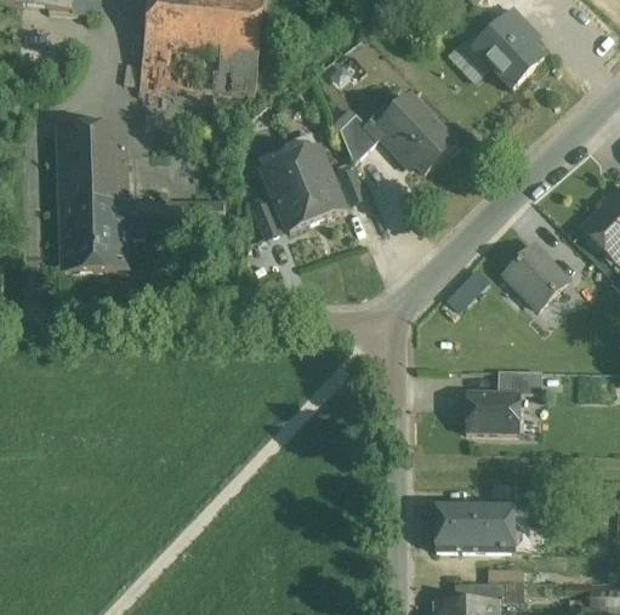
[(148,0),(143,44),(164,46),(257,57),(263,0),(148,0)]
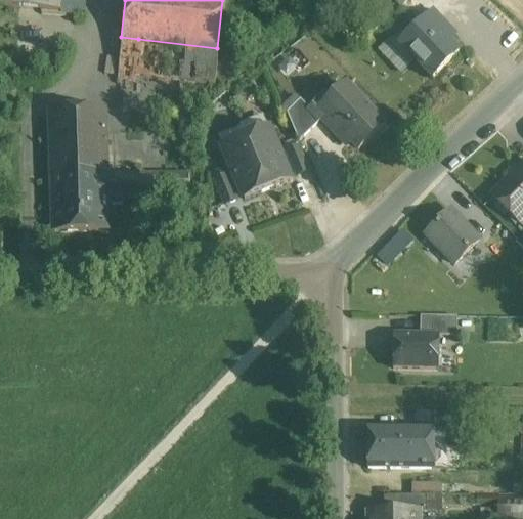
[(445,26),(430,10),(399,40),(432,74),(458,49),(440,31),(445,26)]
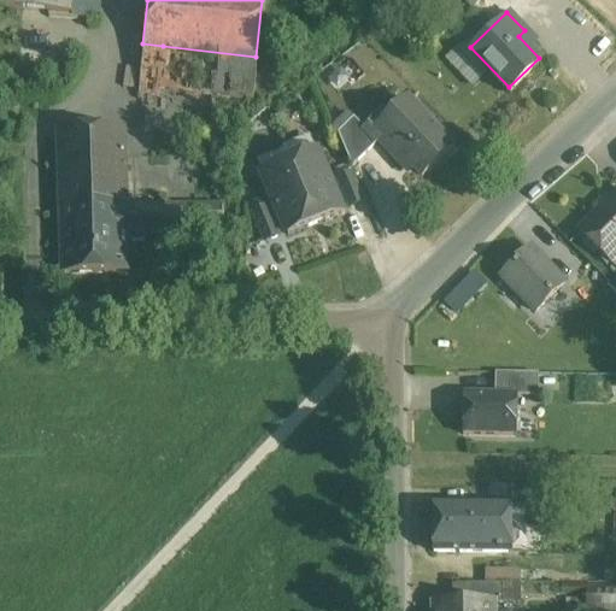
[(163,46),(142,43),(138,88),(158,90),(158,83),(163,46)]
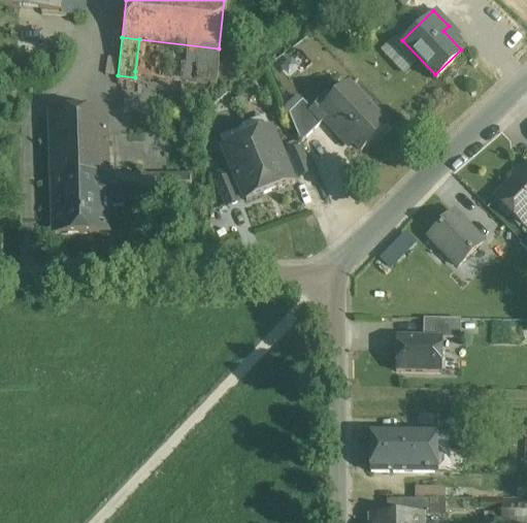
[(219,48),(139,39),(135,71),(216,80),(219,48)]
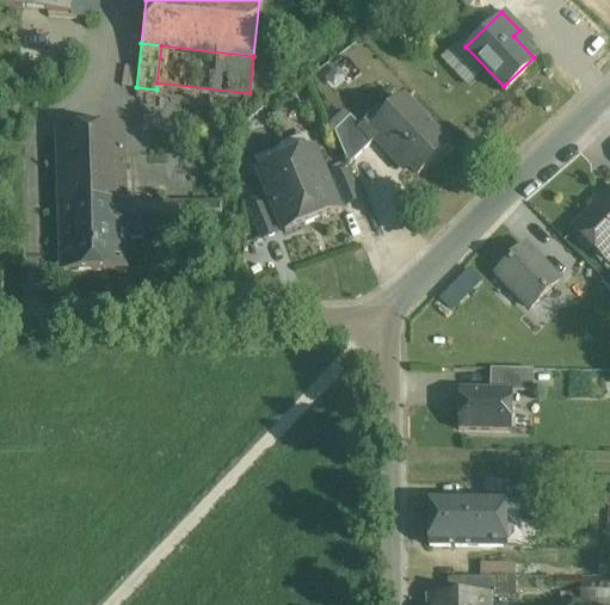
[(447,141),(404,94),(387,111),(380,104),(359,123),(373,137),(374,136),(399,161),(404,156),(417,170),(447,141)]
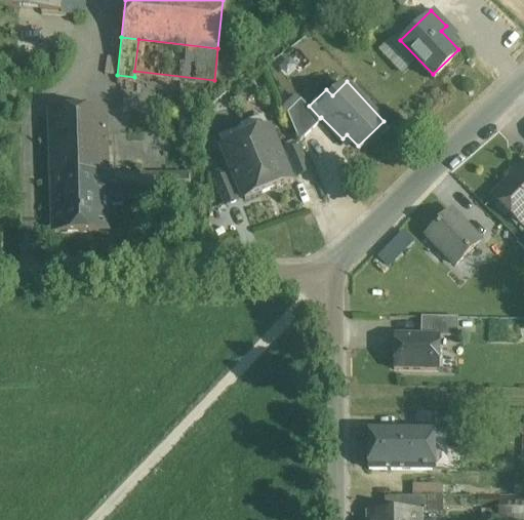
[(309,106),(300,96),(286,110),(298,138),(320,118),(309,106)]
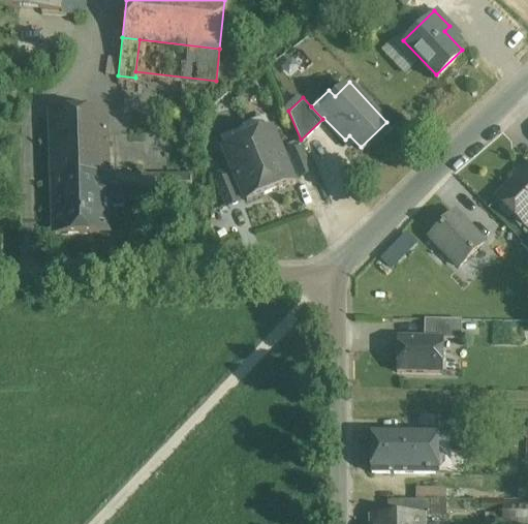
[(105,105),(48,106),(51,191),(109,189),(107,168),(105,105)]
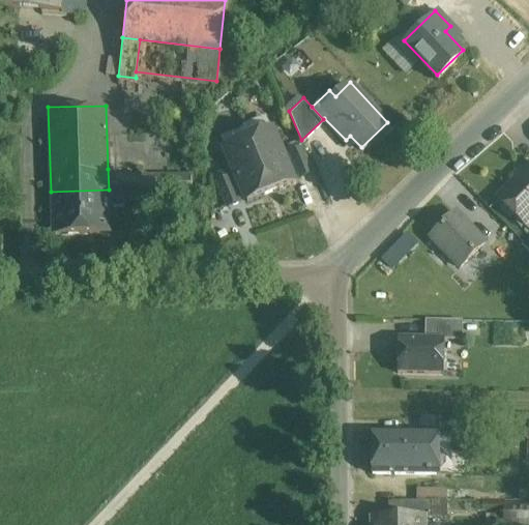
[(293,179),(270,124),(246,134),(270,188),(293,179)]
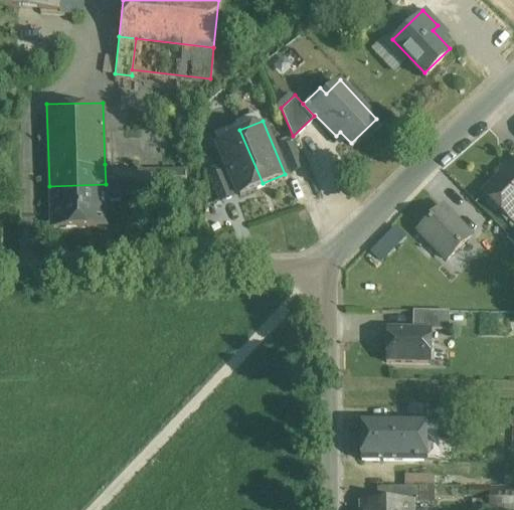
[(239,130),(217,139),(239,192),(263,183),(239,130)]
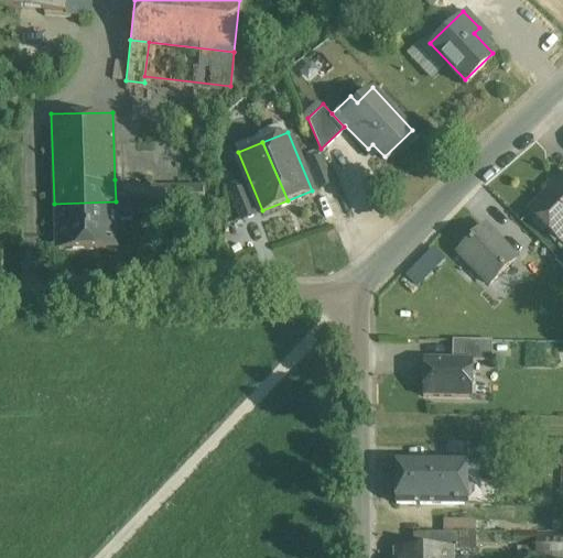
[(321,149),(306,155),(318,184),(333,177),(321,149)]
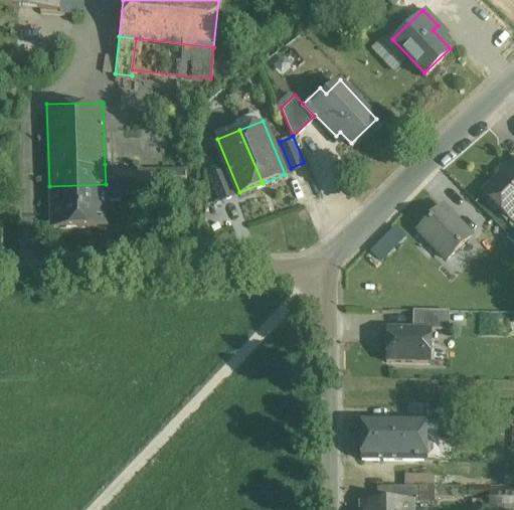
[(513,207),(513,158),(483,189),(508,214),(513,207)]
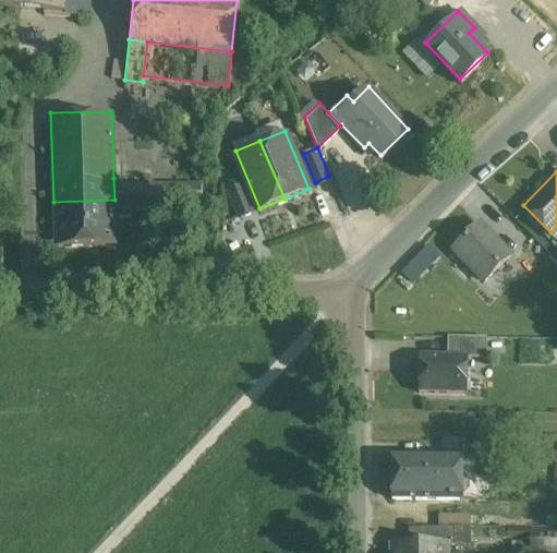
[(201,181),(120,182),(120,178),(113,178),(114,200),(114,205),(201,203),(201,181)]
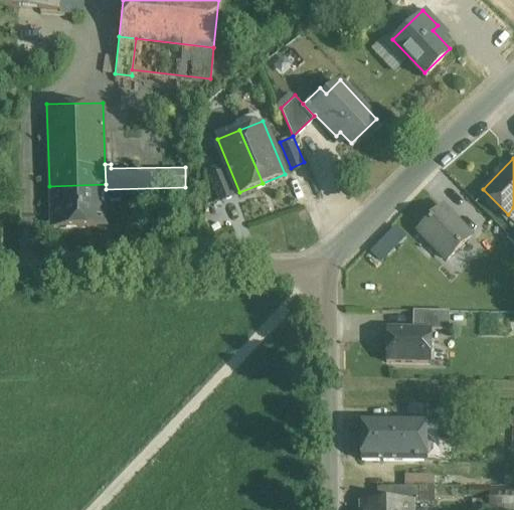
[(234,191),(222,165),(209,171),(221,197),(234,191)]
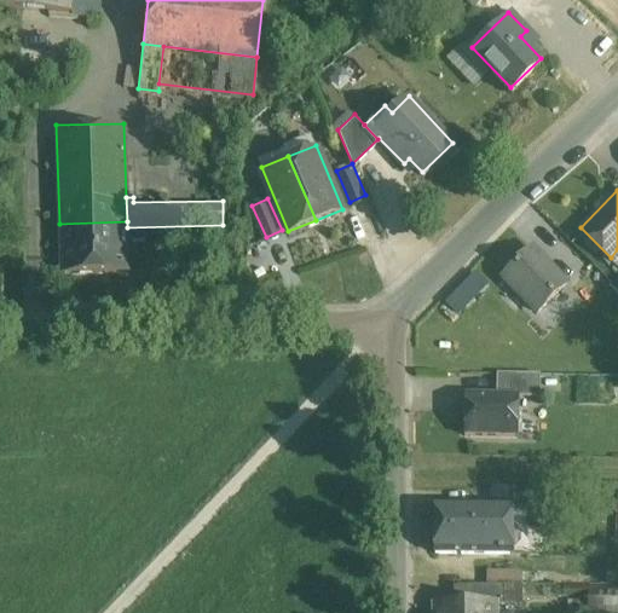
[(127,221),(59,224),(61,269),(128,266),(127,227),(127,221)]
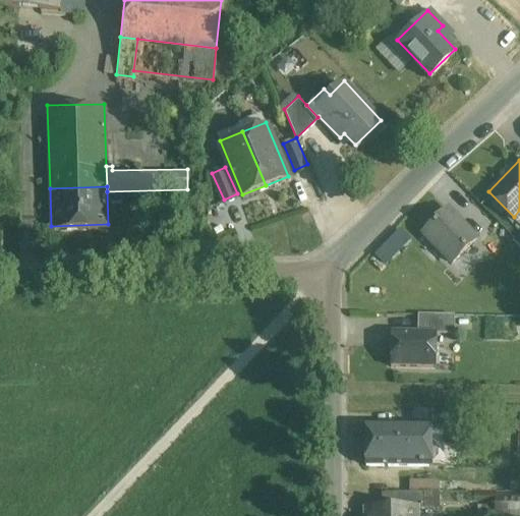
[(475,234),(447,206),(422,230),(451,259),(475,234)]
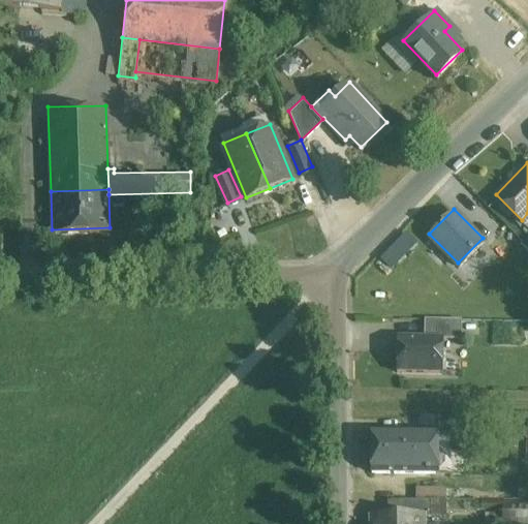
[(461,316),(424,315),(423,334),(442,334),(442,335),(460,336),(461,316)]
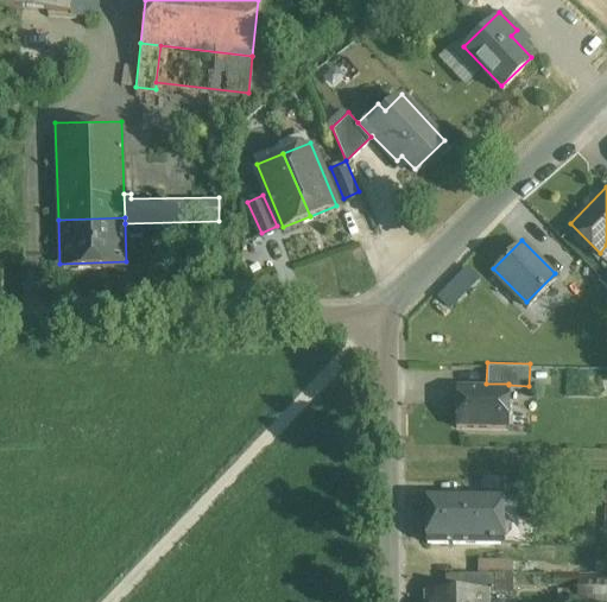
[(486,384),(456,382),(455,423),(507,424),(509,385),(509,384),(486,384)]
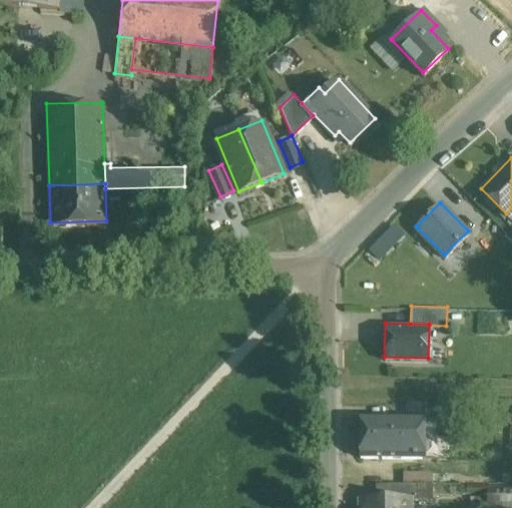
[(424,415),(360,414),(360,455),(423,456),(424,415)]
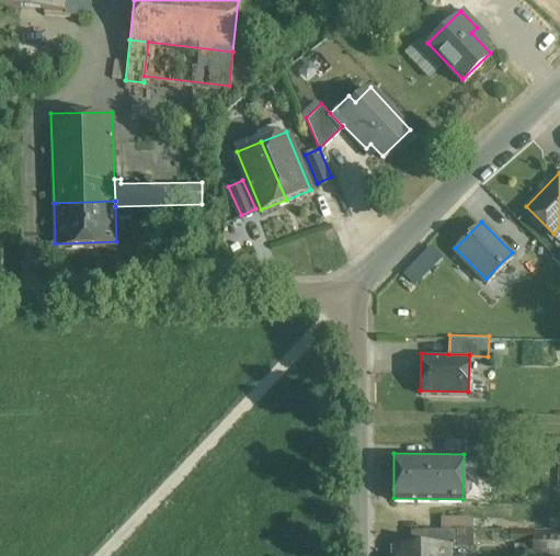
[(471,514),(440,513),(440,525),(471,526),(471,514)]
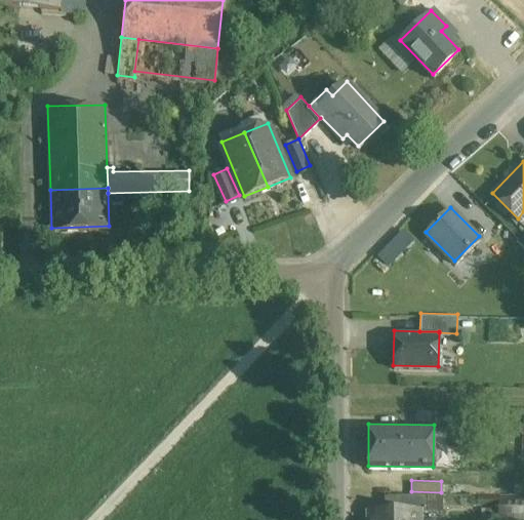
[(441,510),(441,492),(395,493),(395,509),(418,509),(418,510),(441,510)]
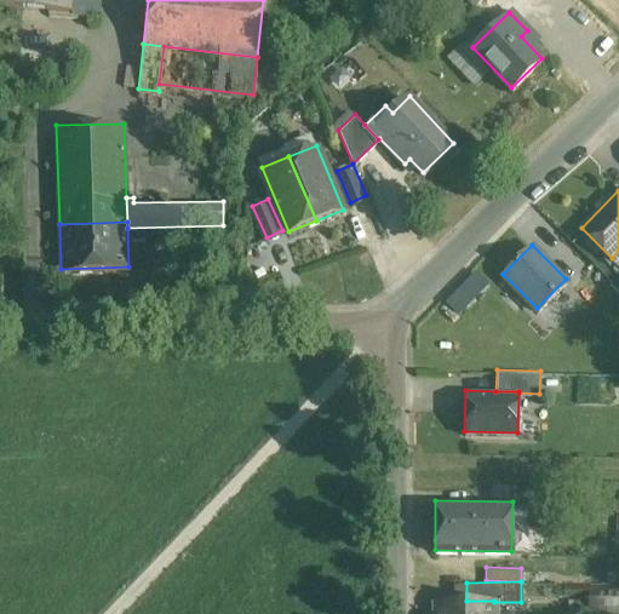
[(618,585),(602,585),(601,591),(590,591),(590,610),(618,609),(618,585)]
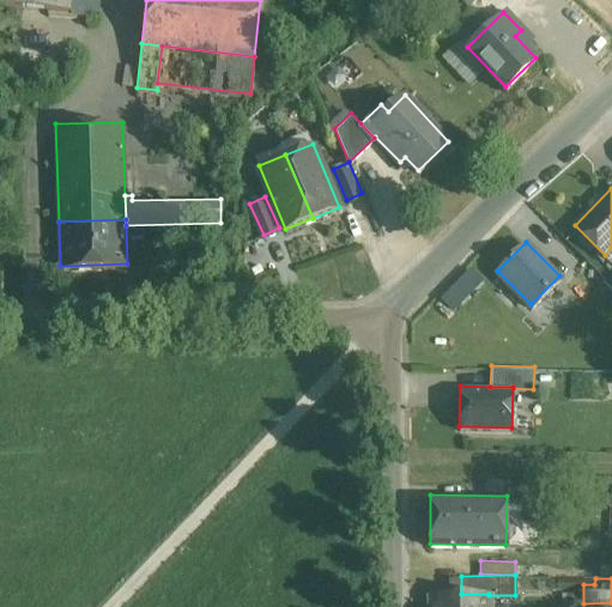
[(461,594),(430,595),(430,606),(489,606),(489,595),(489,594),(461,594)]
